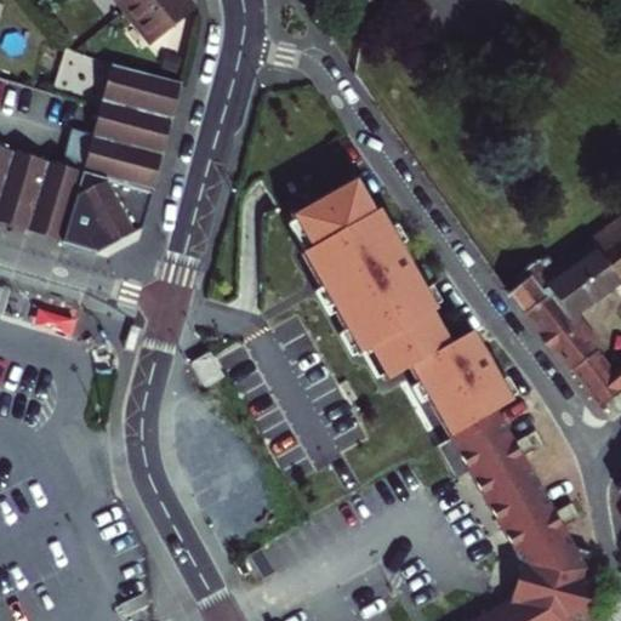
[(192,12),(181,0),(134,0),(123,10),(151,45),(176,23),(192,12)]
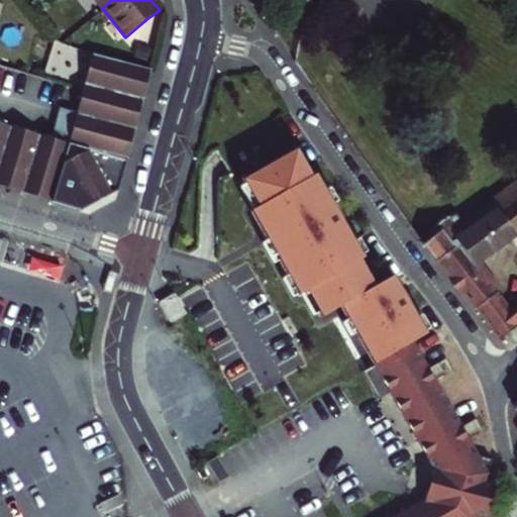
[(52,138),(68,143),(77,113),(94,55),(61,44),(50,80),(43,103),(61,107),(52,138)]
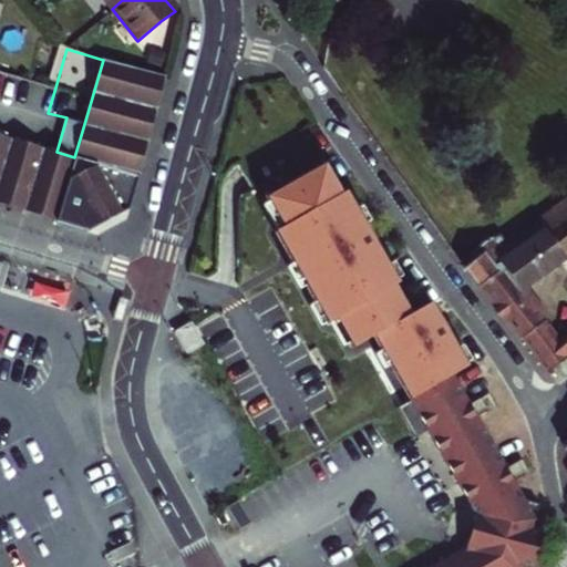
[(103,60),(84,124),(147,143),(147,141),(144,140),(153,112),(155,113),(156,107),(154,106),(162,81),(164,81),(165,79),(111,62),(103,60)]
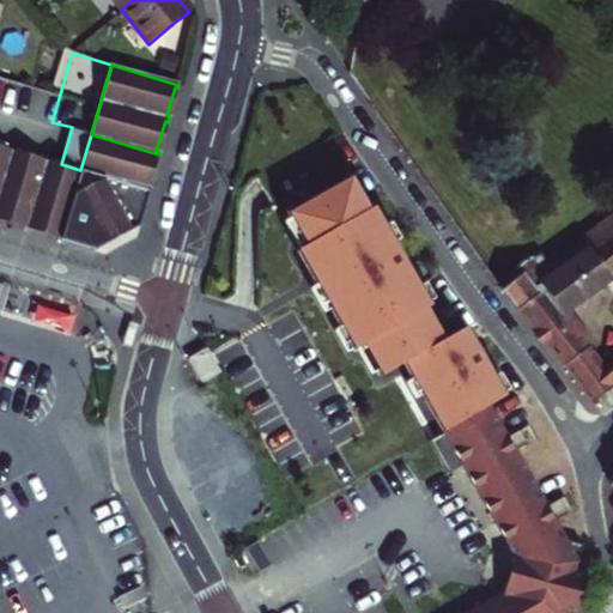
[(80,170),(149,190),(150,188),(145,187),(155,156),(158,157),(159,155),(91,134),(80,170)]
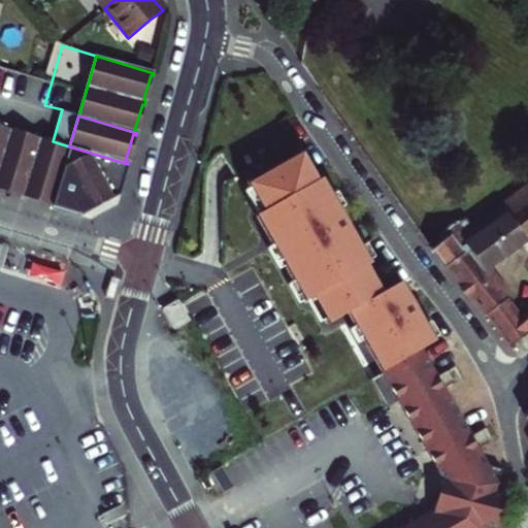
[(0,126),(0,162),(10,129),(0,126)]
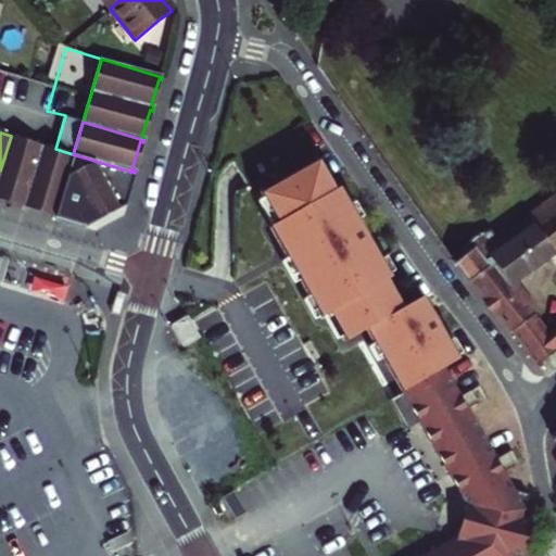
[(21,207),(23,209),(41,146),(28,141),(11,136),(0,171),(0,197),(22,203),(21,207)]
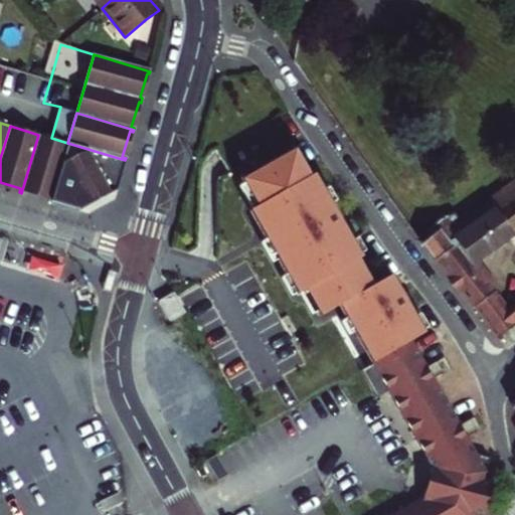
[(47,200),(50,201),(67,143),(51,138),(38,135),(21,193),(23,193),(24,189),(49,197),(47,200)]
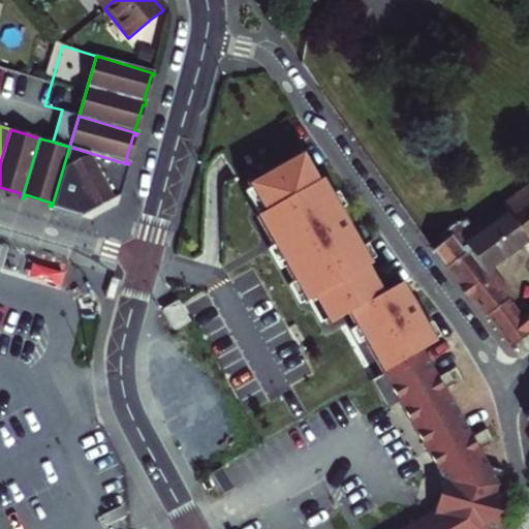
[(120,195),(128,164),(69,147),(52,207),(82,216),(104,204),(120,195)]
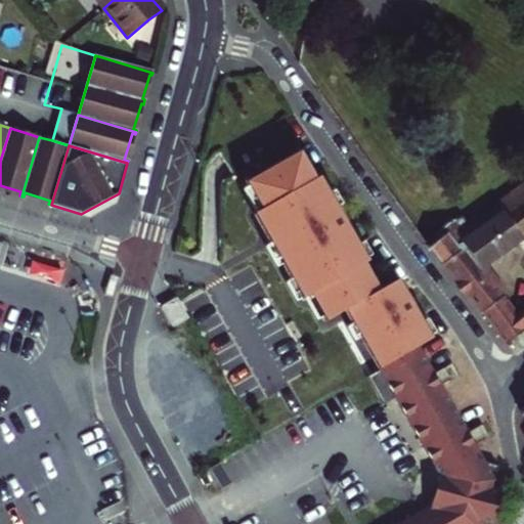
[(301,153),(250,182),(264,209),(256,213),(304,299),(313,295),(329,322),(347,310),(381,369),(421,347),(433,340),(398,280),(380,290),(365,264),(369,263),(321,177),(317,178),(301,153)]
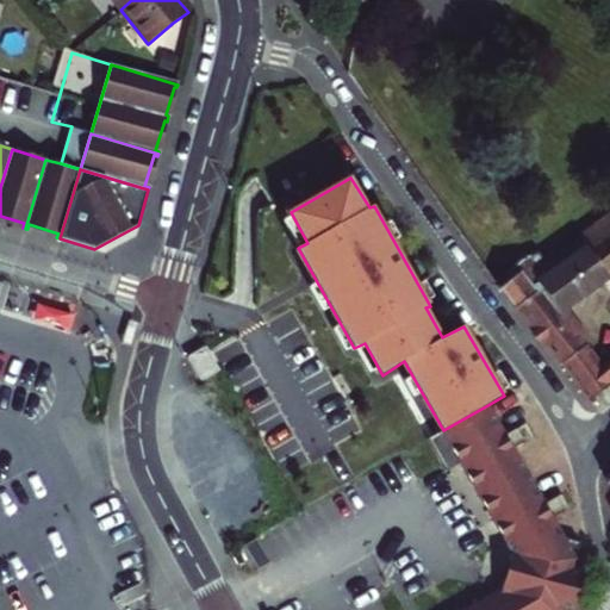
[(504,286),(499,290),(506,299),(516,312),(526,319),(592,406),(609,388),(609,360),(601,372),(560,318),(609,281),(609,229),(607,223),(545,267),(540,261),(527,262),(510,274),(504,286)]
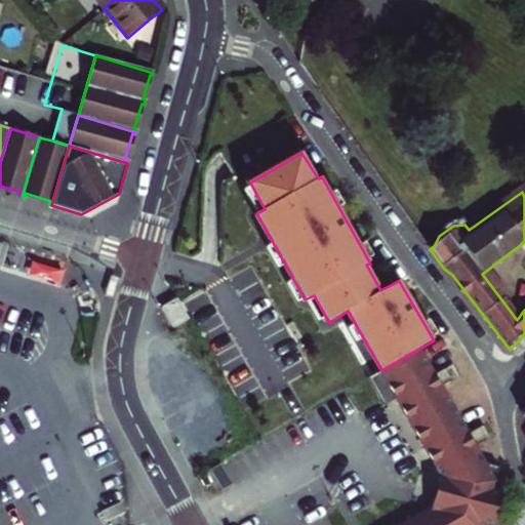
[(171,329),(189,319),(176,298),(159,309),(171,329)]
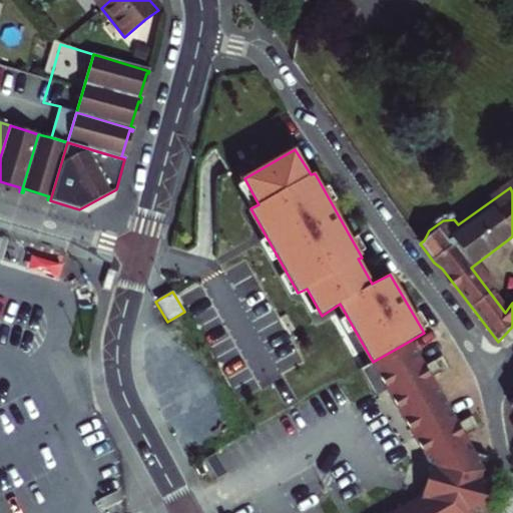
[(424,361),(412,340),(373,362),(361,369),(374,391),(377,396),(388,389),(414,435),(429,463),(421,494),(387,512),(470,512),(472,508),(482,511),(491,479),(480,476),(486,455),(476,452),(467,435),(477,429),(472,419),(461,425),(458,420),(436,382),(433,377),(444,371),(439,361),(428,367),(424,361)]
